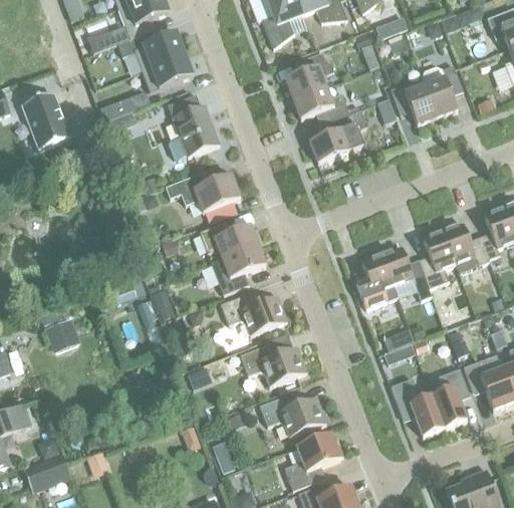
[(67,0),(72,19),(89,14),(85,0),(67,0)]
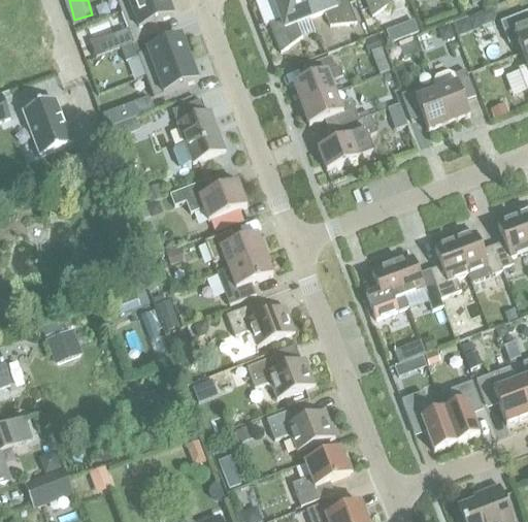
[(117,0),(121,9),(144,0),(117,0)]
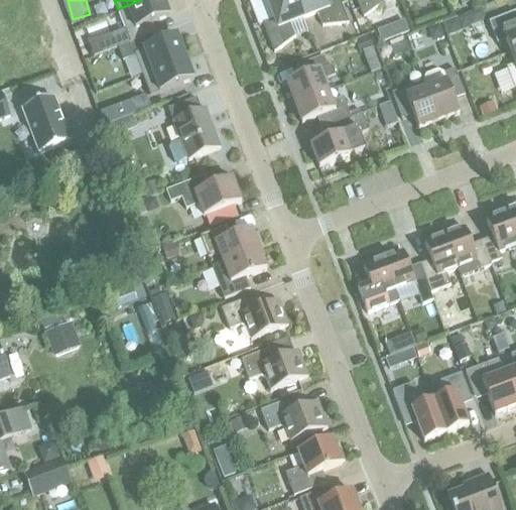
[(169,14),(163,0),(141,0),(118,9),(130,40),(156,31),(152,20),(169,14)]
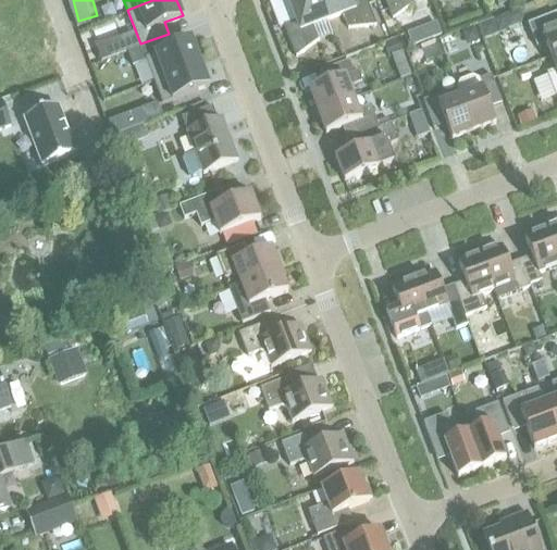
[(327,16),(321,0),(289,0),(296,16),(284,22),(296,52),(318,36),(319,36),(313,22),(327,16)]
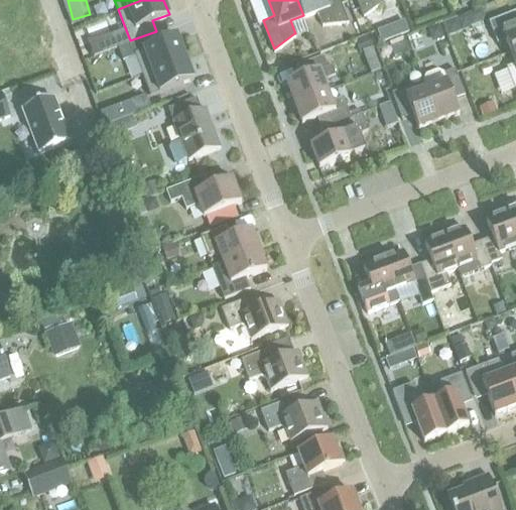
[(297,0),(303,15),(317,9),(323,23),(348,20),(349,19),(341,0),(297,0)]
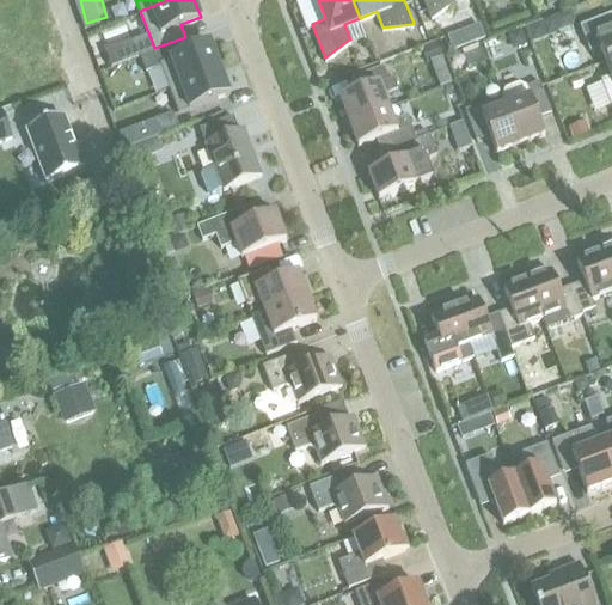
[(423,0),(430,17),(432,16),(452,0),(423,0)]
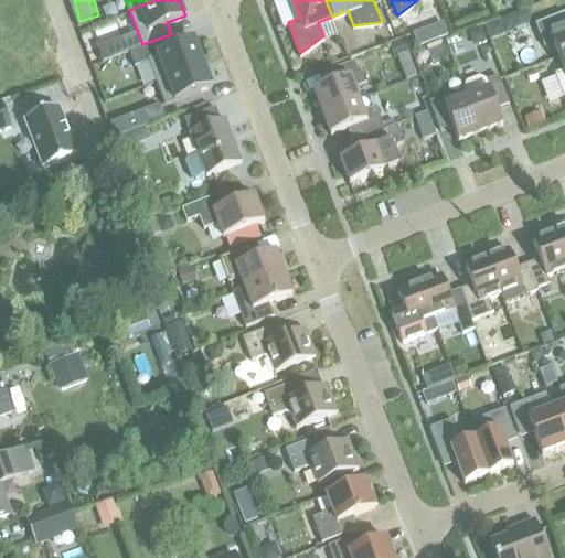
[(24,8),(4,14),(0,3),(0,38),(8,58),(40,47),(24,8)]
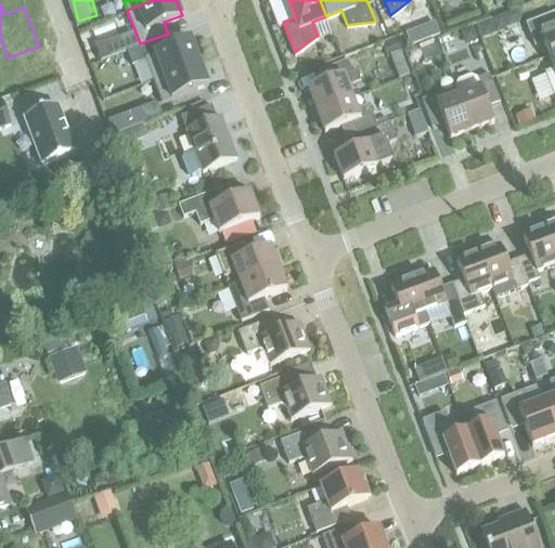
[(497,9),(498,23),(523,22),(523,8),(497,9)]
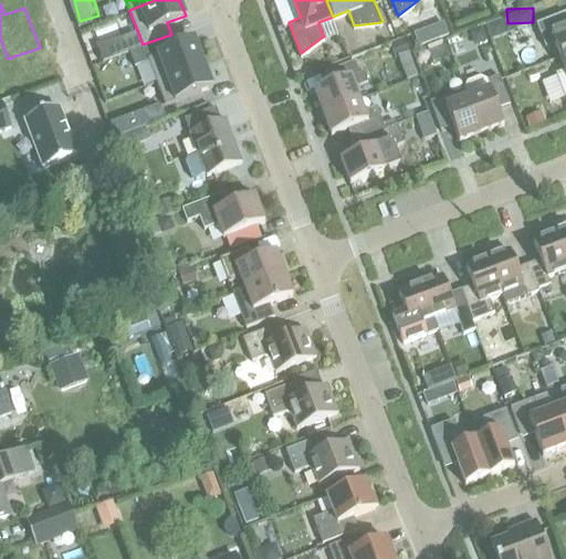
[(555,40),(561,53),(565,51),(565,11),(565,9),(536,20),(545,43),(555,40)]
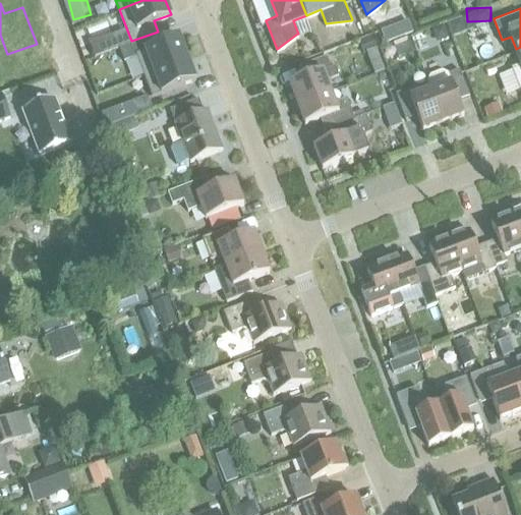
[(410,13),(386,18),(389,36),(414,31),(410,13)]
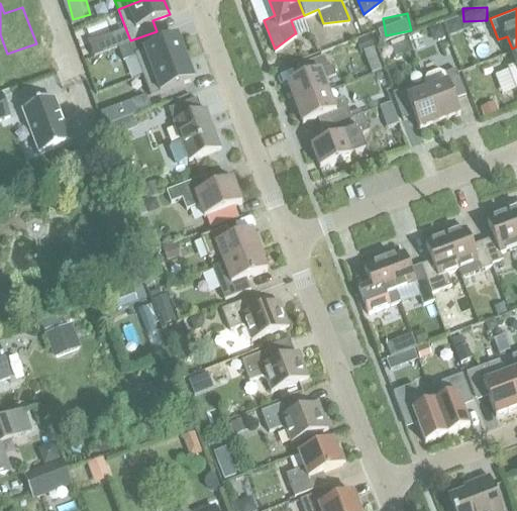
[(92,16),(77,22),(87,48),(102,42),(92,16)]
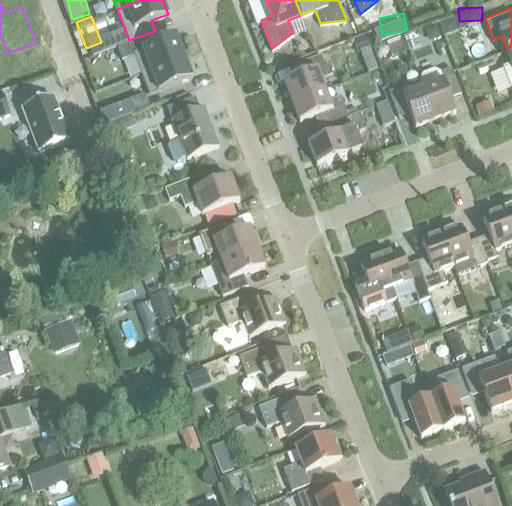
[(177,35),(134,52),(142,73),(185,57),(177,35)]
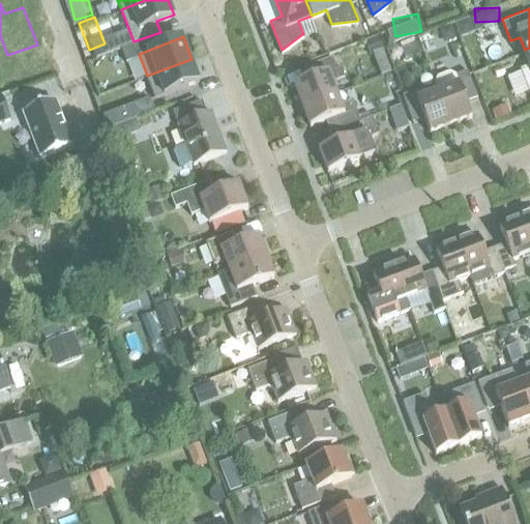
[(529,48),(525,50),(516,54),(529,90),(529,89),(529,48)]
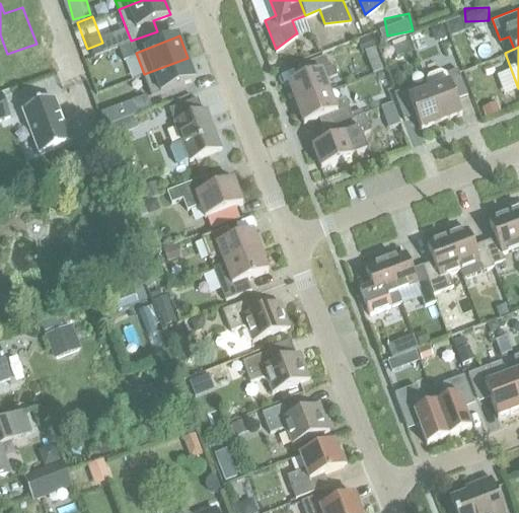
[(288,80),(296,100),(328,87),(324,76),(337,72),(334,63),(329,64),(324,53),(298,63),(302,74),(288,80)]
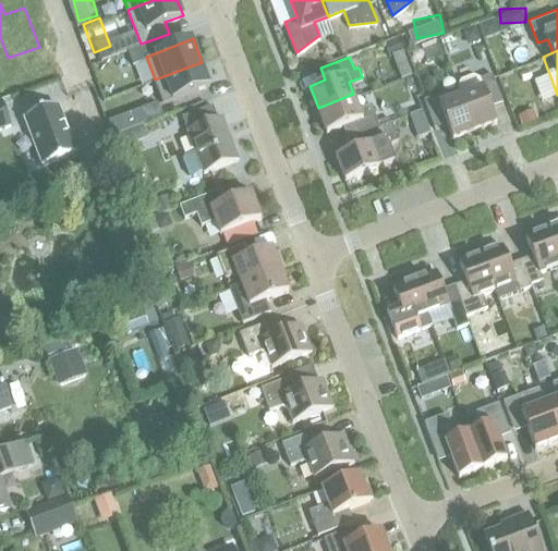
[(210,85),(202,62),(155,80),(164,102),(210,85)]
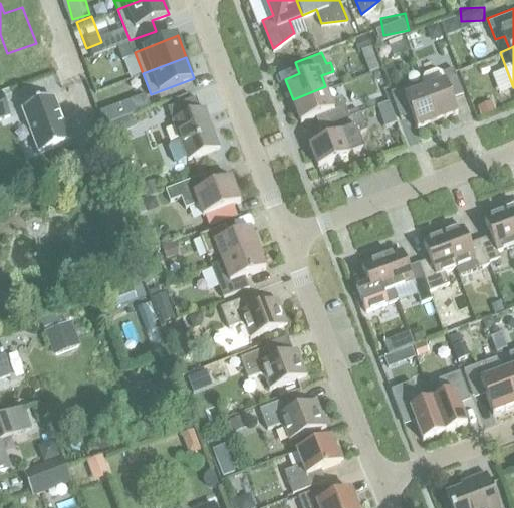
[(422,77),(425,85),(437,118),(458,110),(452,95),(463,91),(453,65),(442,69),(436,66),(424,70),(422,77)]
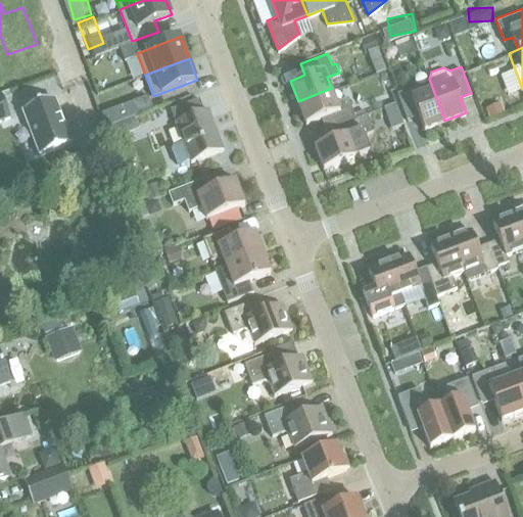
[(444,121),(432,87),(421,91),(418,83),(396,91),(407,118),(419,113),(424,128),(444,121)]
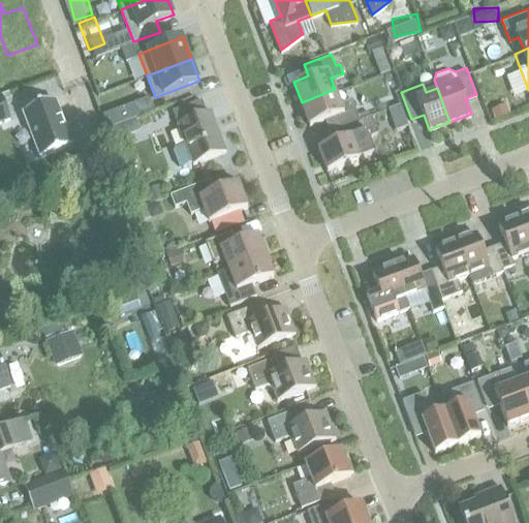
[(340,100),(339,99),(335,89),(302,102),(309,123),(324,118),(329,129),(371,113),(368,108),(358,112),(351,96),(340,100)]
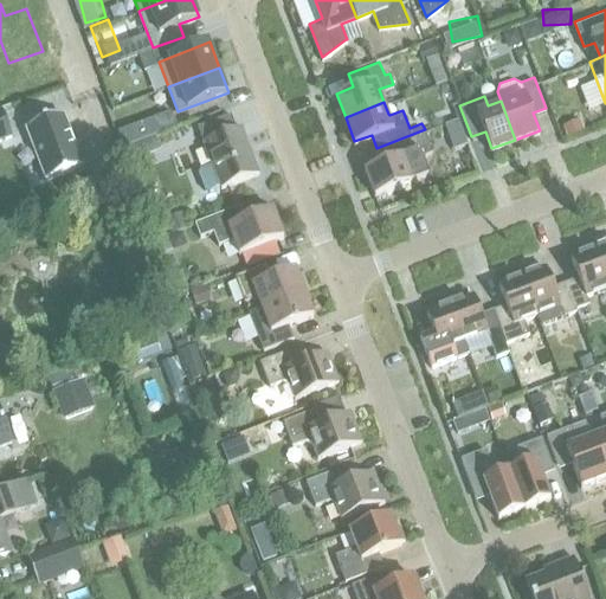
[(1,107),(0,105),(0,136),(11,133),(1,107)]
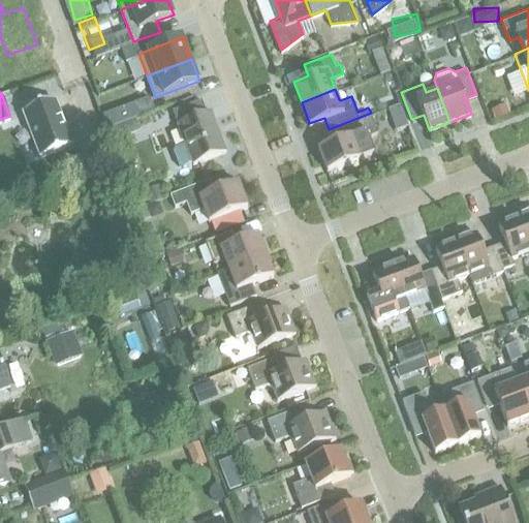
[(55,96),(23,109),(40,154),(72,143),(55,96)]
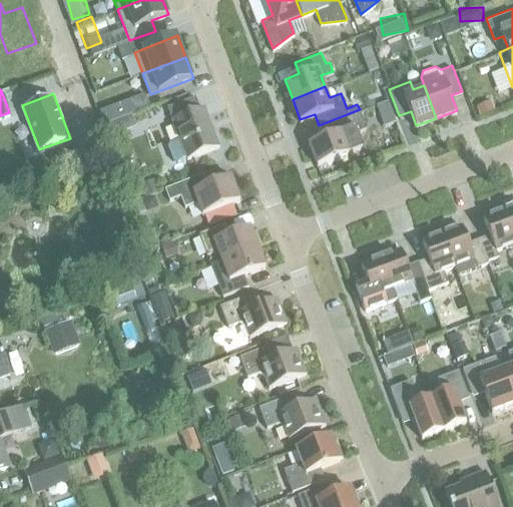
[(178,160),(219,144),(203,104),(199,106),(195,94),(167,104),(179,136),(170,139),(168,144),(173,158),(178,160)]
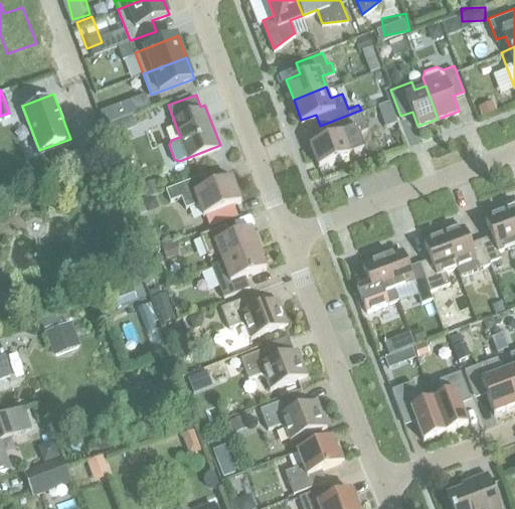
[(392,95),(381,99),(389,121),(400,117),(392,95)]
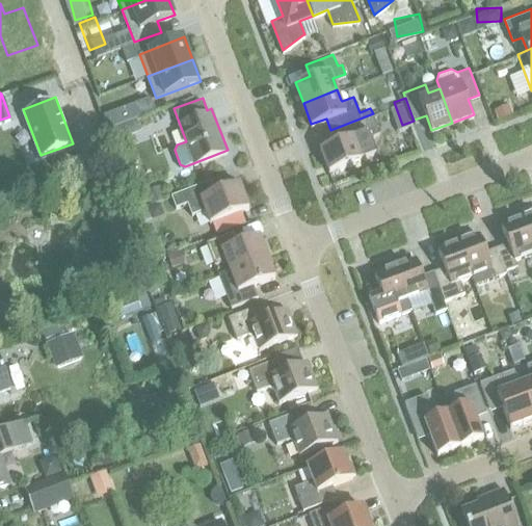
[(513,98),(497,102),(500,114),(516,110),(513,98)]
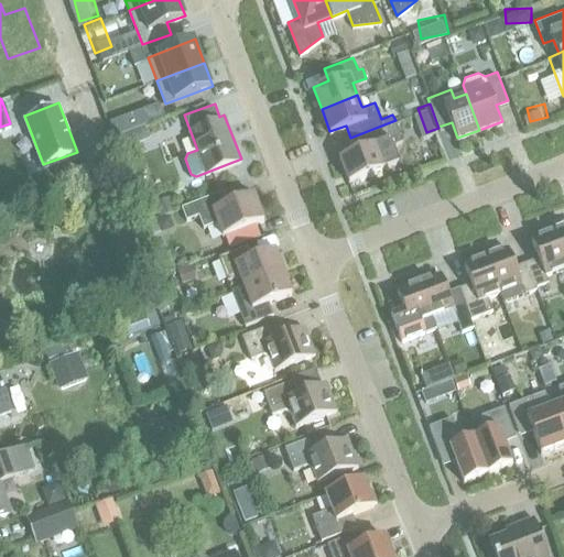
[(396,120),(350,138),(355,150),(339,155),(348,181),(398,161),(391,143),(402,139),(396,120)]
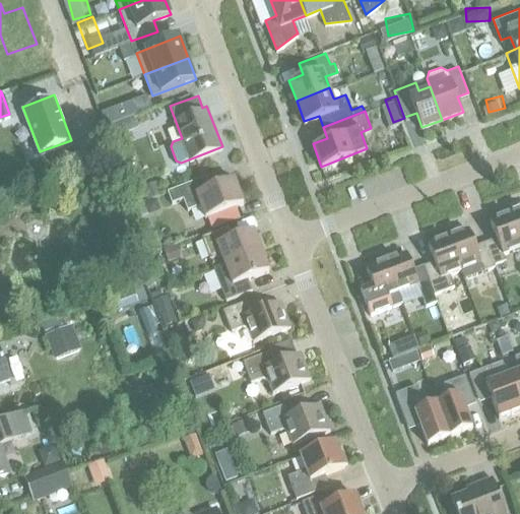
[(167,189),(172,201),(183,196),(187,208),(200,203),(205,215),(243,201),(234,177),(209,186),(205,175),(167,189)]
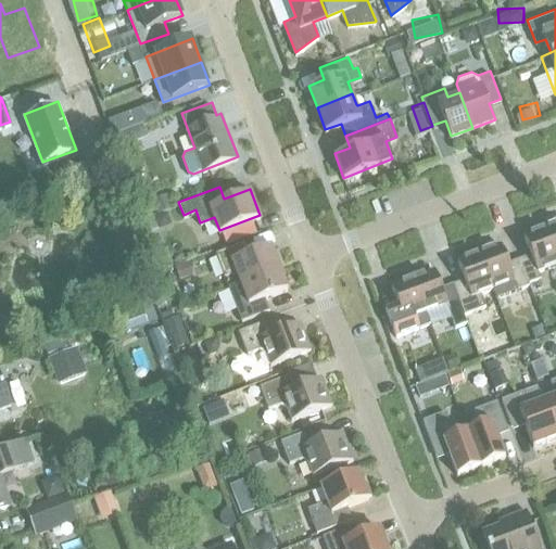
[(555,221),(545,226),(555,254),(555,221)]
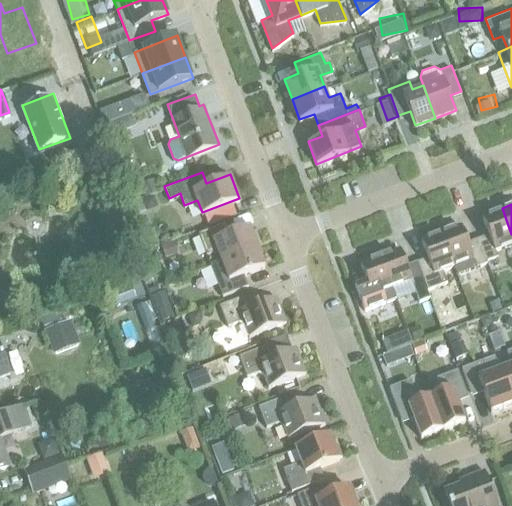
[(488,232),(478,236),(486,258),(498,254),(495,248),(511,241),(511,234),(502,208),(482,216),(488,232)]
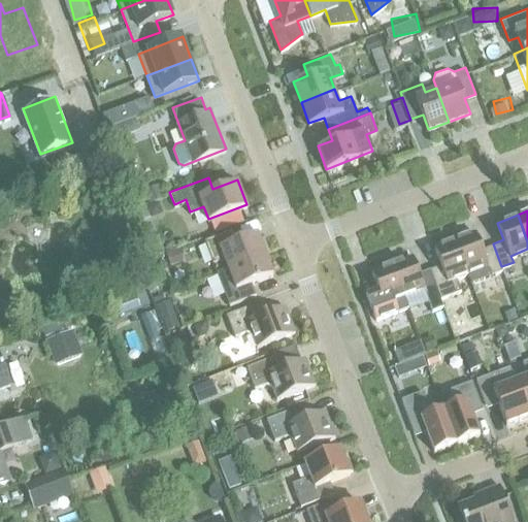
[(224,256),(228,266),(265,252),(257,231),(235,239),(231,228),(204,238),(212,260),(224,256)]
